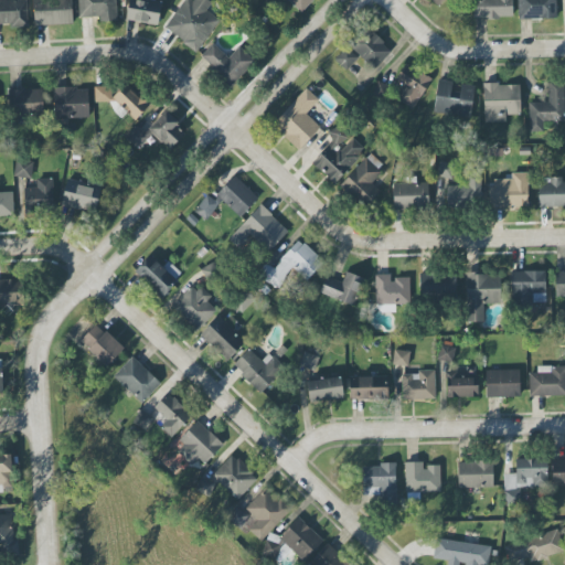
[(0,0),(0,24),(28,24),(27,0),(0,0)]
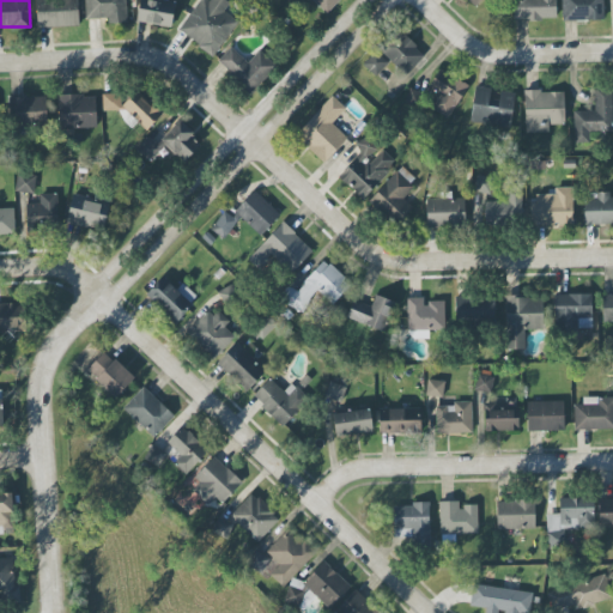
[(79,26),(77,0),(36,0),(37,28),(79,26)]
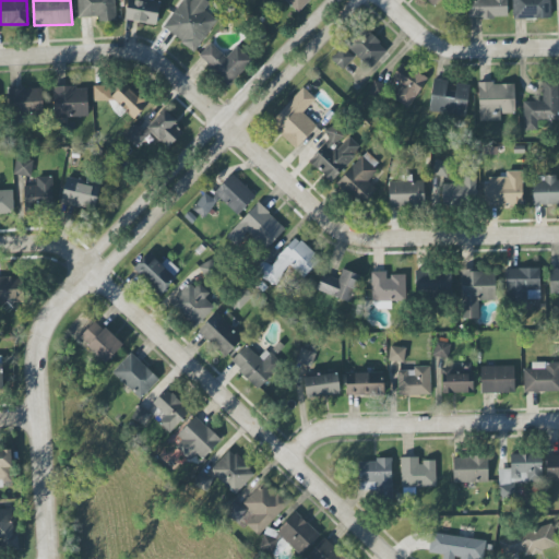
[(76,0),(78,18),(97,16),(97,22),(116,21),(115,0),(76,0)]
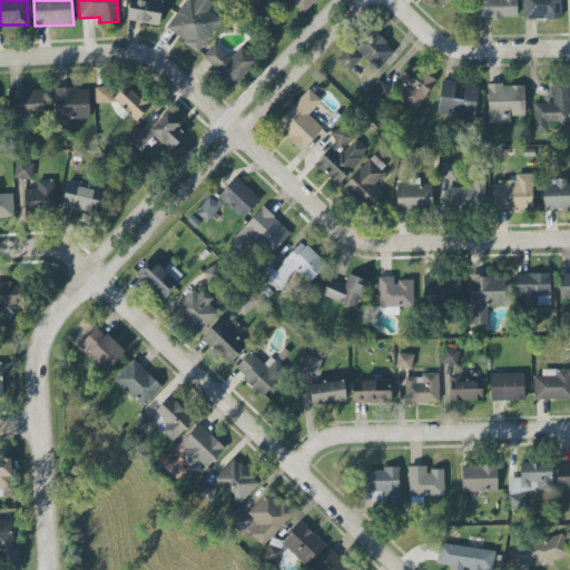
[(128,0),(127,21),(159,25),(163,1),(154,0),(128,0)]
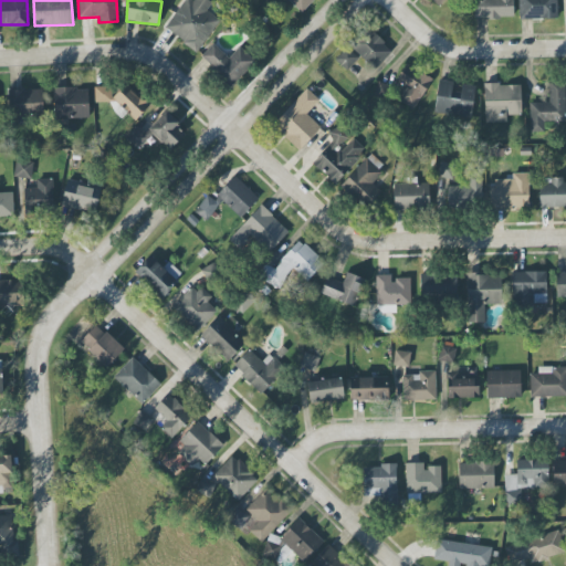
[(219,18),(207,11),(212,0),(211,0),(180,0),(165,31),(200,51),(219,18)]
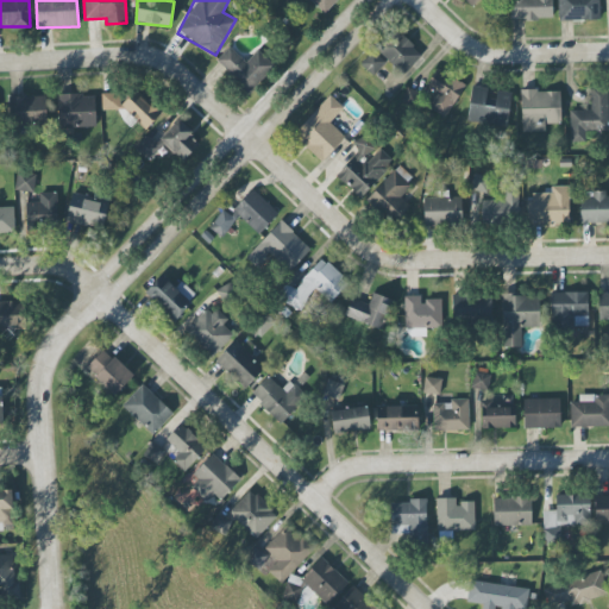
[(309,0),(325,14),(337,0),(309,0)]
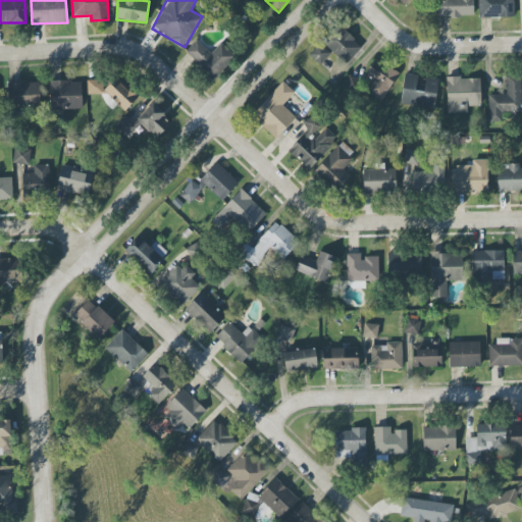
[(436,0),(437,17),(474,16),(473,0),(436,0)]
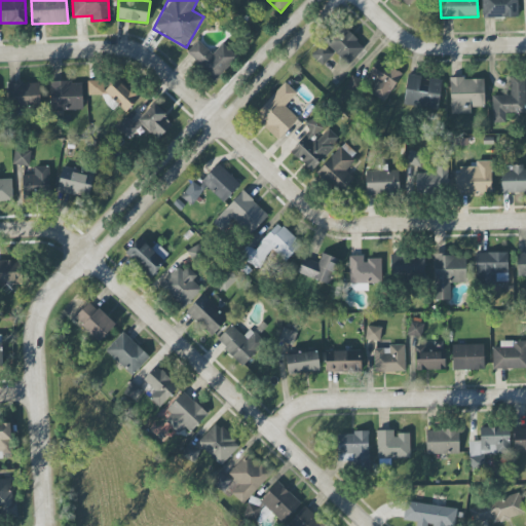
[(481,0),(482,19),(517,17),(516,0),(481,0)]
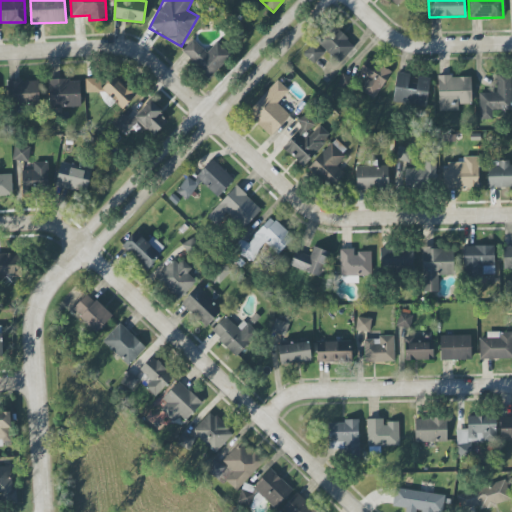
[(339,63),(354,45),(331,24),(315,41),(339,63)]
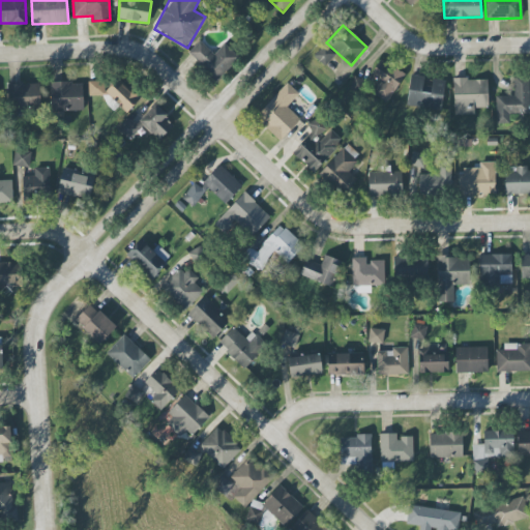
[(214,54),(200,40),(186,54),(215,82),(239,57),(225,43),(214,54)]
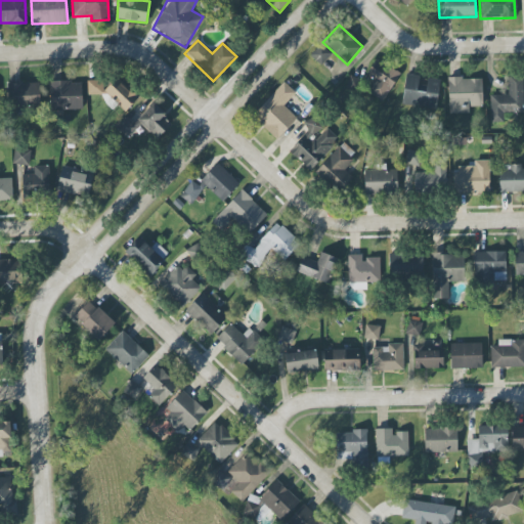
[(318,66),(332,55),(322,43),(309,53),(318,66)]
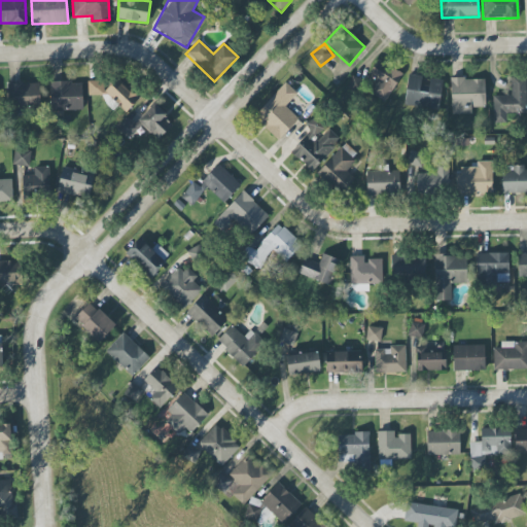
[(370,93),(387,102),(401,72),(377,60),(369,75),(376,79),(370,93)]
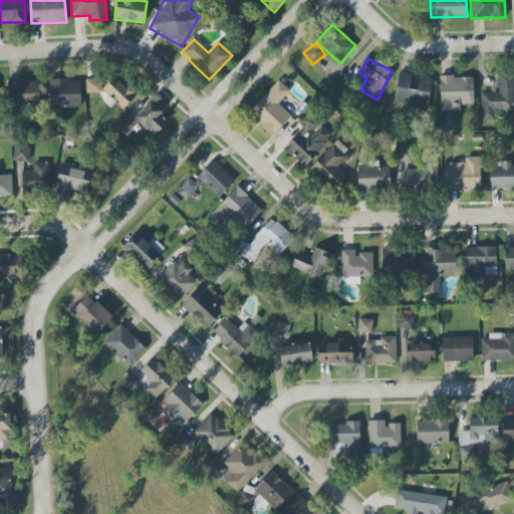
[(431,77),(415,76),(415,74),(398,72),(395,102),(428,106),(431,77)]
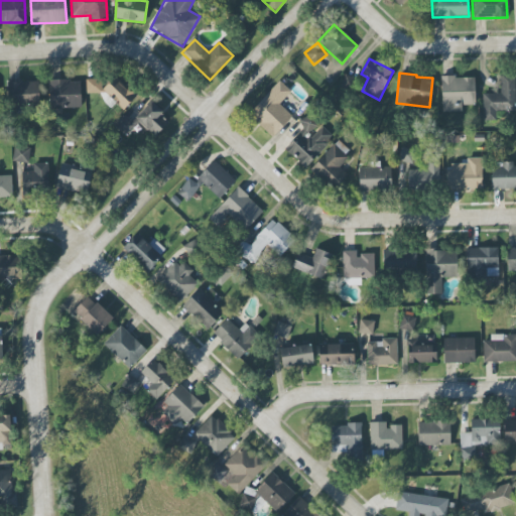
[(483,121),(497,120),(497,111),(515,110),(515,100),(515,75),(500,75),(500,94),(483,94),(483,121)]
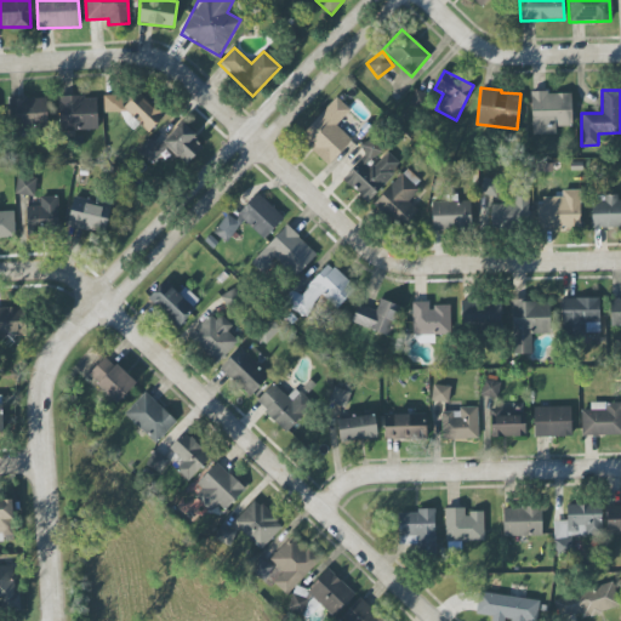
[(570,126),(570,92),(531,93),(533,136),(556,135),(556,127),(570,126)]
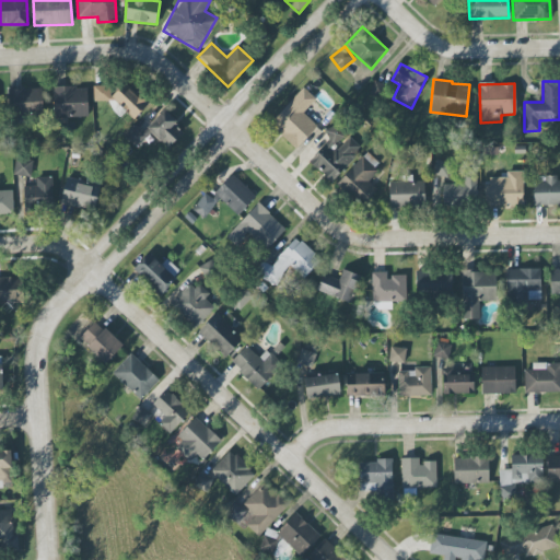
[(53,88),(54,118),(88,117),(86,86),(53,88)]
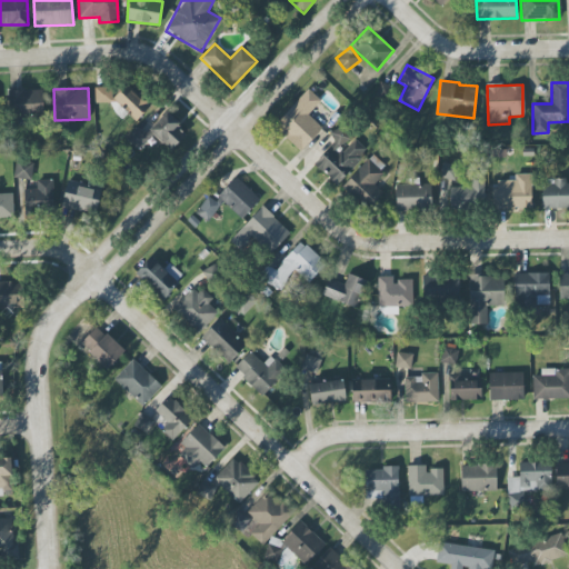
[(273,126),(301,151),(322,129),(308,115),(321,101),(308,89),(273,126)]
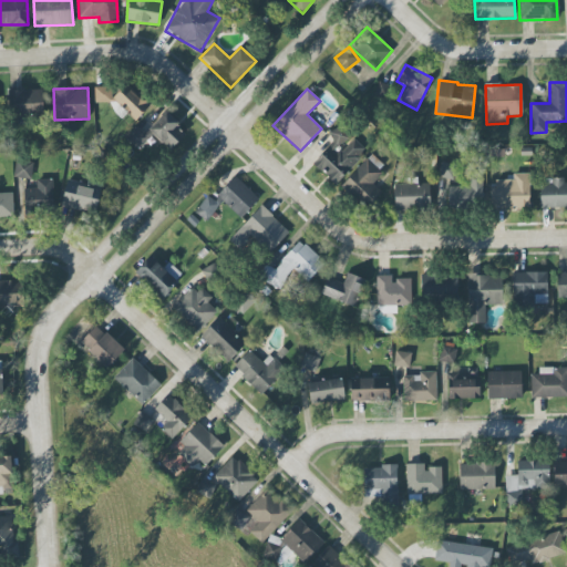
[(8,91),(8,116),(42,115),(41,90),(8,91)]
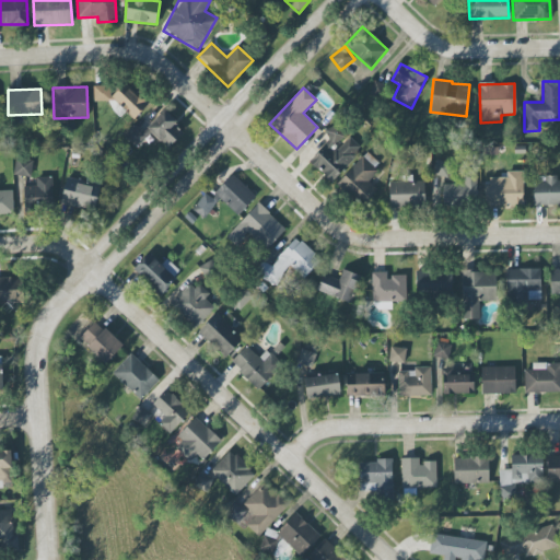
[(185,131),(163,111),(142,132),(135,125),(125,137),(141,152),(155,137),(167,149),(185,131)]
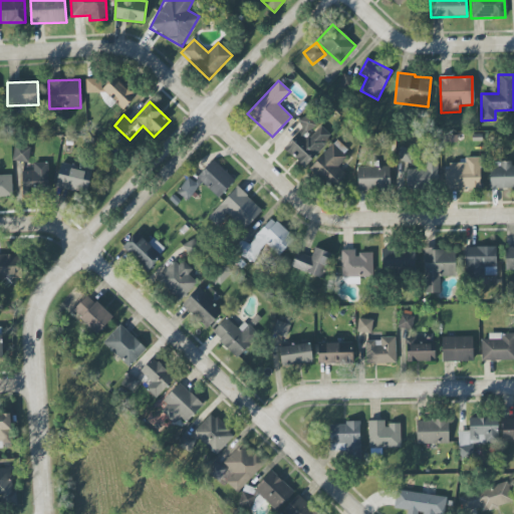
[(303,167),(332,138),(309,114),(280,145),(303,167)]
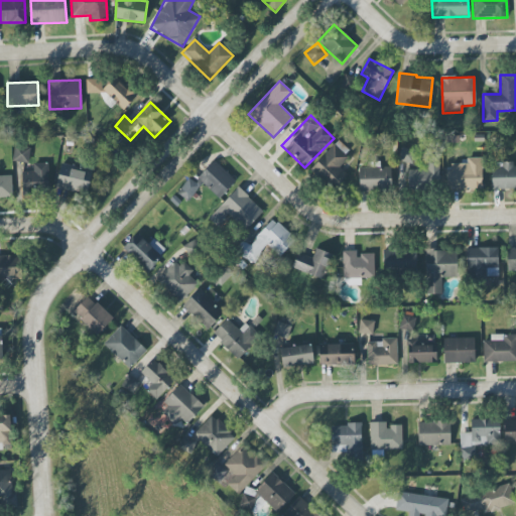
[(348,175),(339,166),(347,157),(334,144),(311,167),(334,189),(348,175)]
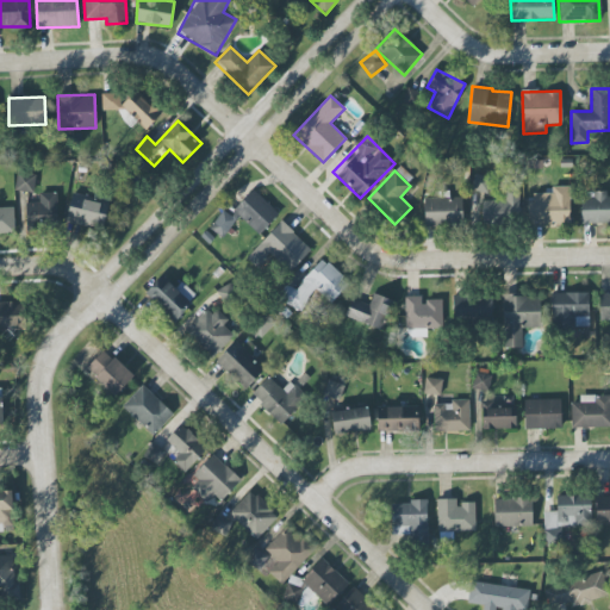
[(35,174),(16,174),(14,191),(35,192),(35,174)]
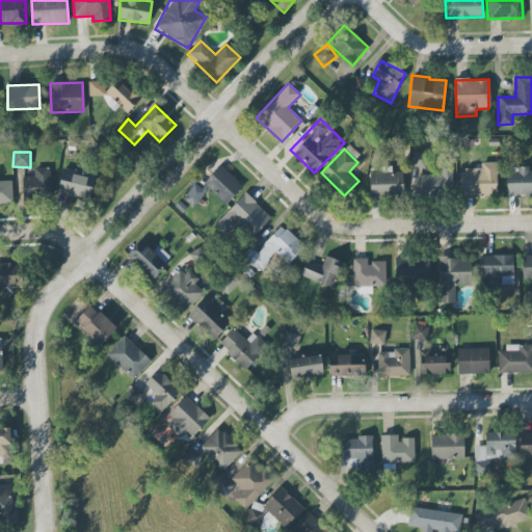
[(415,152),(428,155),(425,167),(411,164),(415,152)]
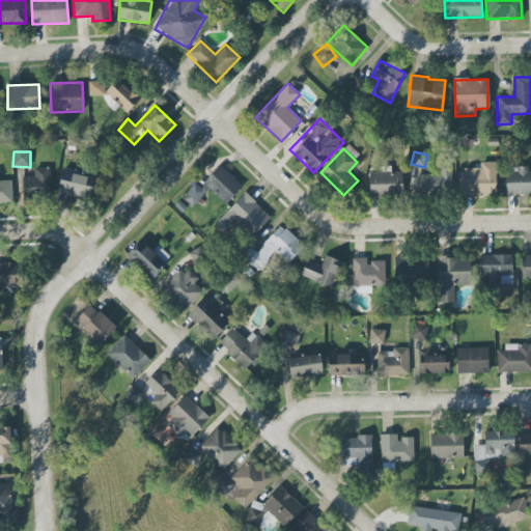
[(495,163),(474,163),(474,173),(458,174),(459,196),(496,195),(495,163)]
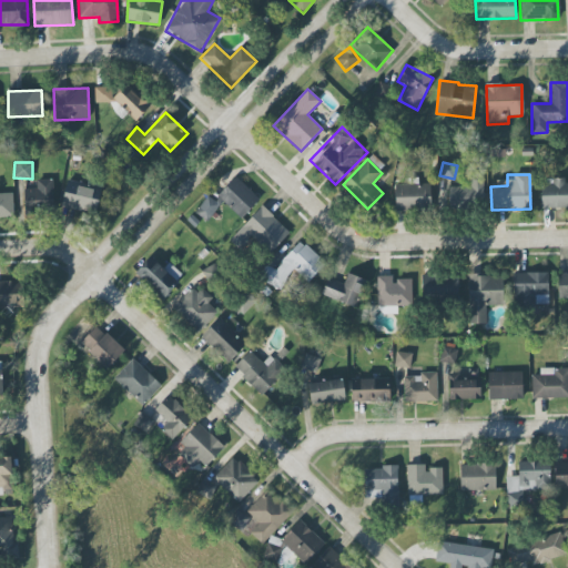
[(260,199),(235,176),(214,201),(209,195),(195,211),(206,221),(223,202),(242,219),(260,199)]
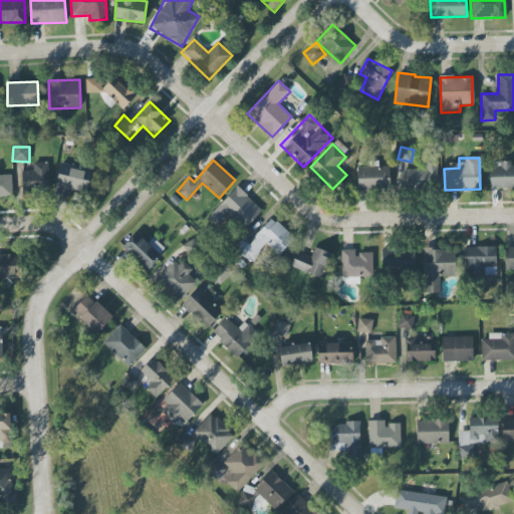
[(513,188),(513,167),(511,167),(511,162),(490,161),(489,188),(513,188)]
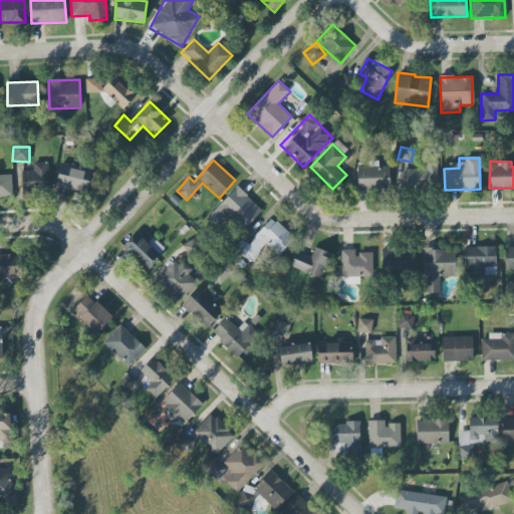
[(33,191),(48,191),(47,163),(32,163),(33,171),(21,171),(22,196),(33,196),(33,191)]
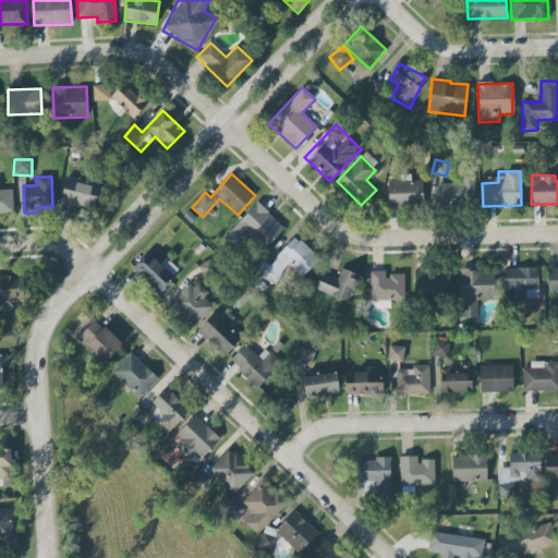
[(99,186),(65,180),(60,203),(94,210),(99,186)]
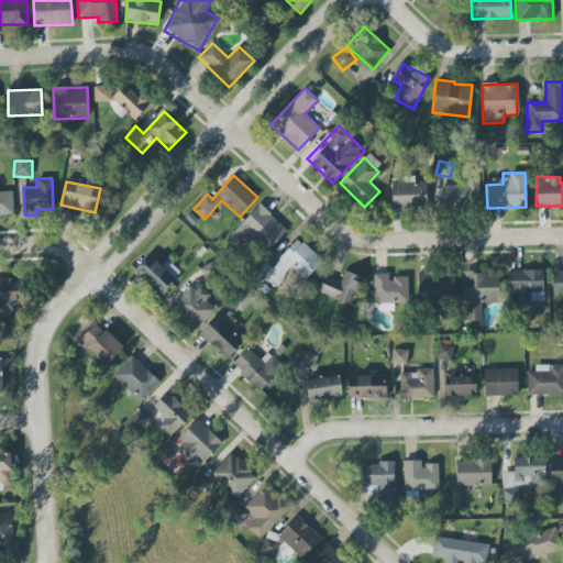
[(427,181),(392,183),(392,209),(427,208),(427,181)]
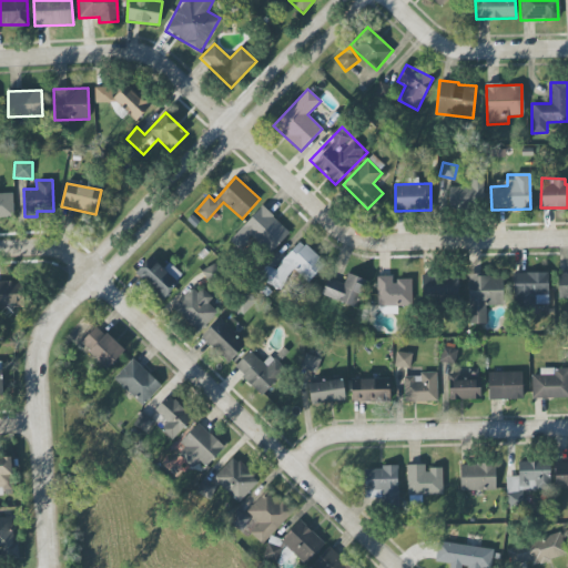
[(472,186),(447,188),(448,206),(484,206),(483,190),(472,190),(472,186)]
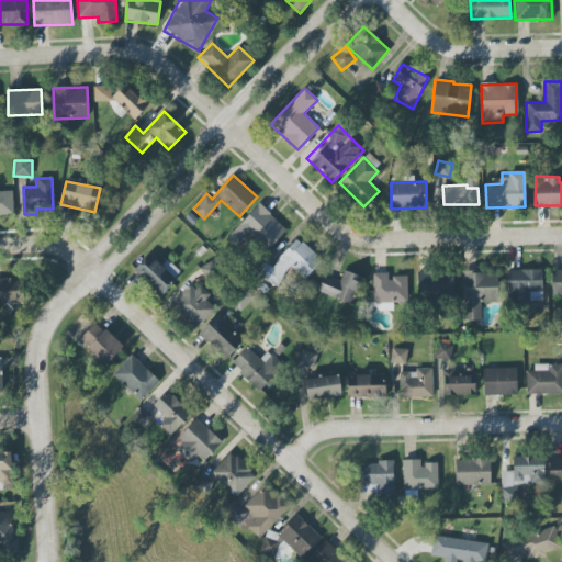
[(12,191),(0,191),(0,215),(13,215),(12,191)]
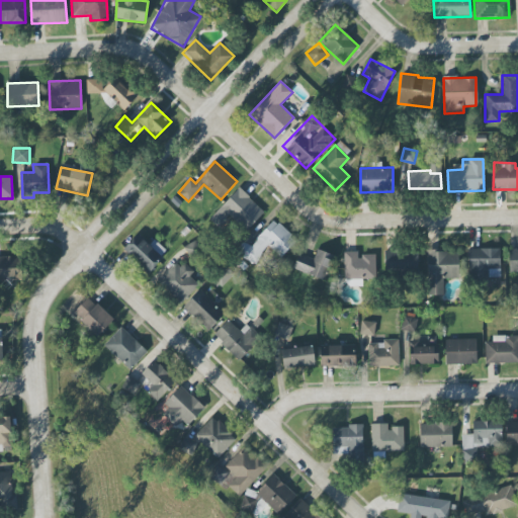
[(230,216),(246,231),(264,211),(239,187),(209,219),(219,228),(230,216)]
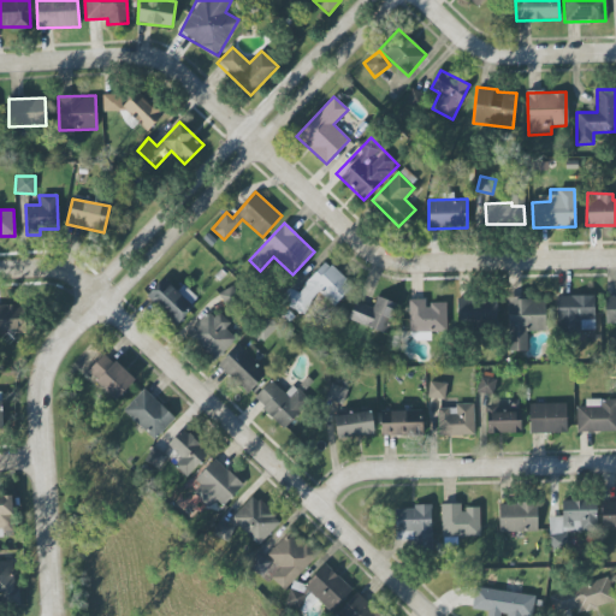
[(333,307),(353,286),(326,261),(296,292),(291,288),(280,298),(300,315),(320,294),(333,307)]
